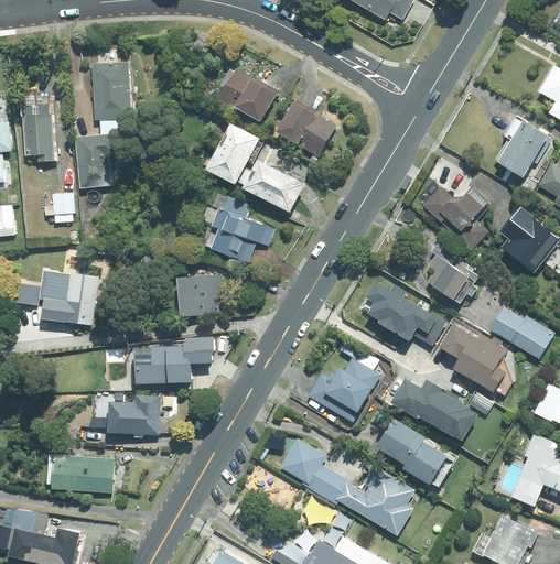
[(345,0),(383,21),(387,13),(400,21),(411,0),(345,0)]
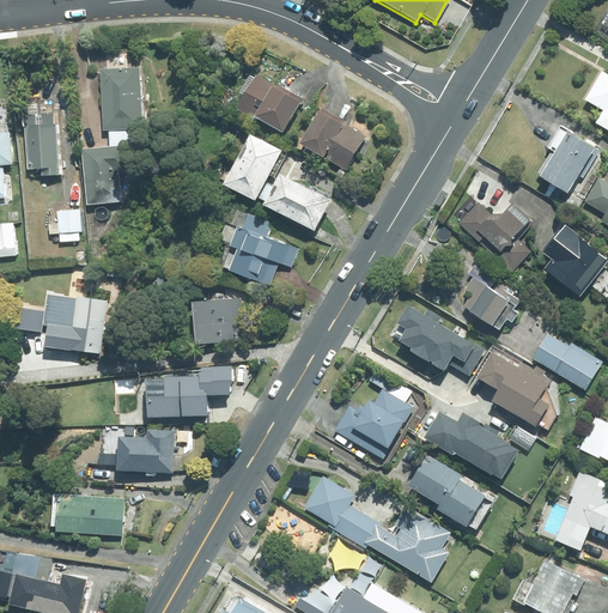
[(137,67),(98,68),(101,131),(140,128),(137,67)]
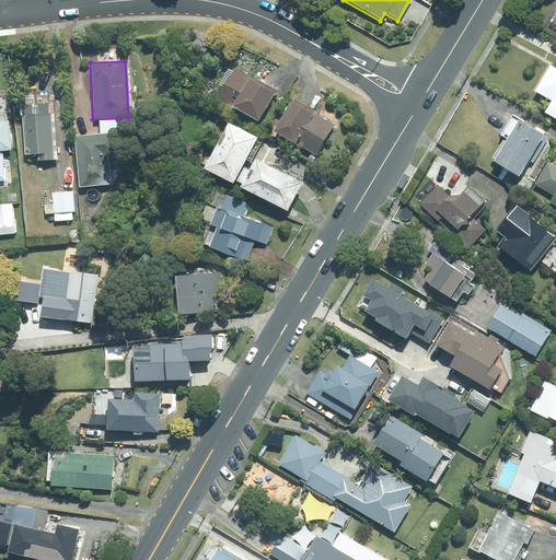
[(555,120),(555,70),(549,66),(534,92),(551,102),(544,114),(555,120)]
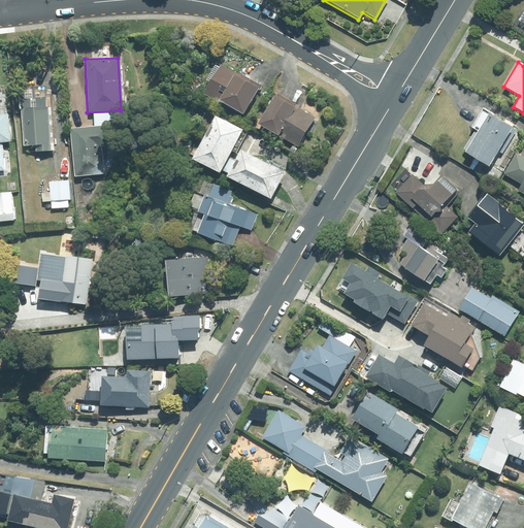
[(238,74),(220,63),(218,67),(214,64),(205,78),(209,81),(203,92),(242,116),(260,85),(239,72),(238,74)]
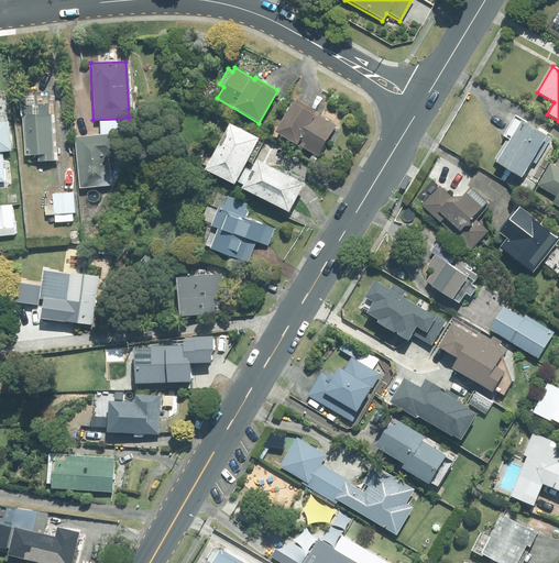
[(275,131),(316,156),(335,124),(314,112),(315,111),(294,98),(275,131)]
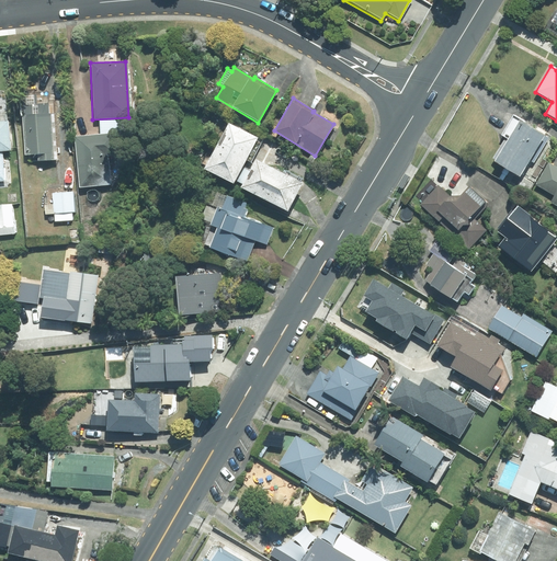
[(52,159),(48,113),(20,115),(23,155),(35,153),(35,160),(52,159)]
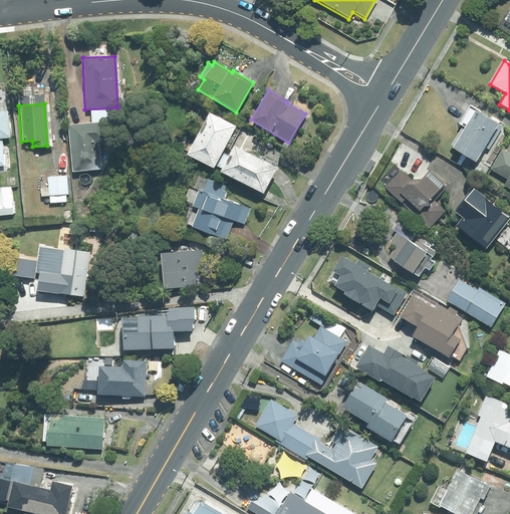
[(477,162),(499,124),(475,109),(468,106),(458,123),(464,129),(453,148),(477,162)]
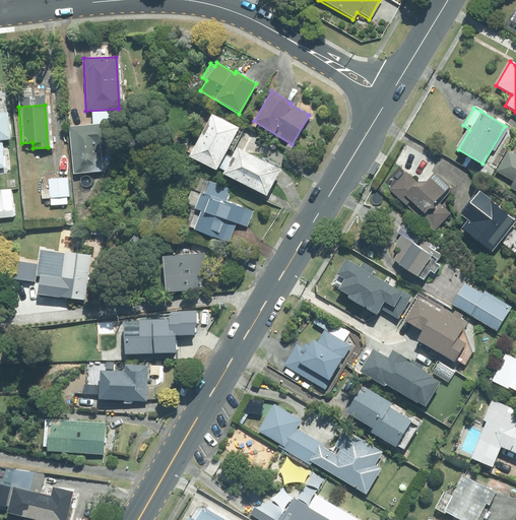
[(0,167),(4,167),(1,139),(10,138),(8,111),(0,111),(0,167)]
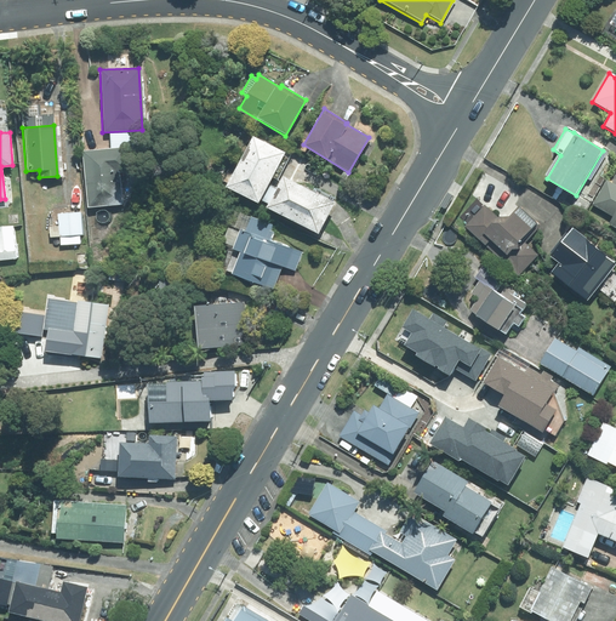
[(260,201),(285,152),(255,136),(228,186),(260,201)]
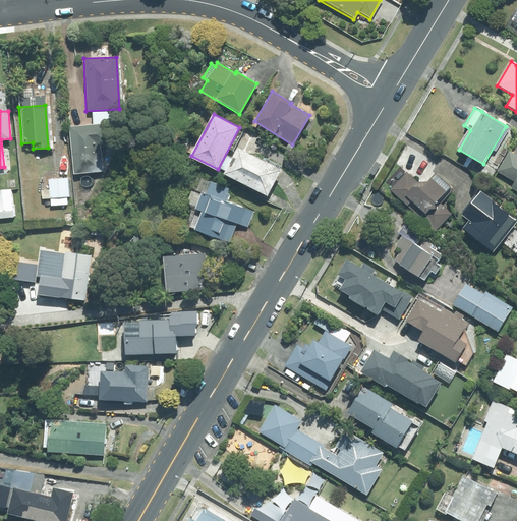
[(68,126),(73,174),(102,171),(99,145),(107,143),(105,122),(68,126)]
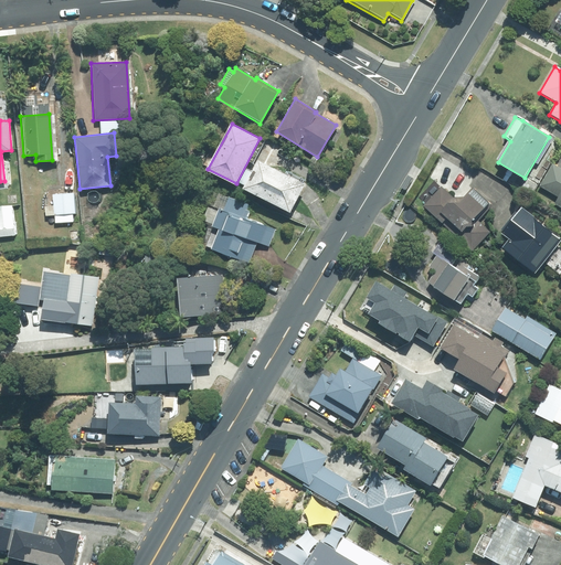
[(305,182),(258,159),(244,188),(290,211),(305,182)]
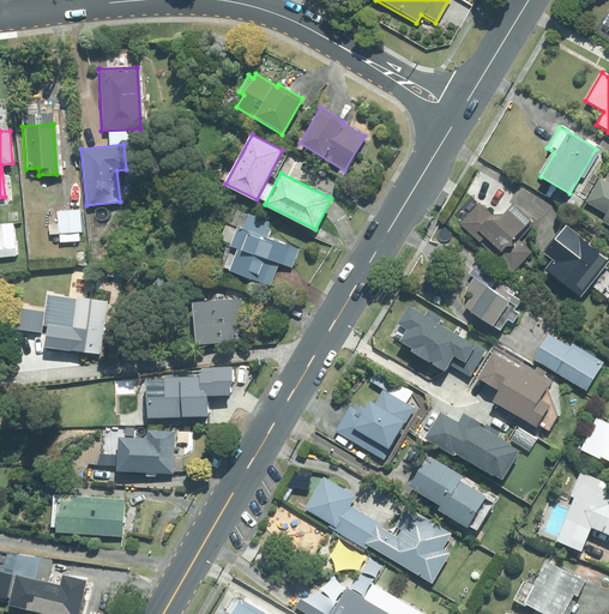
[(608,184),(596,178),(582,202),(603,214),(598,221),(608,227),(608,184)]
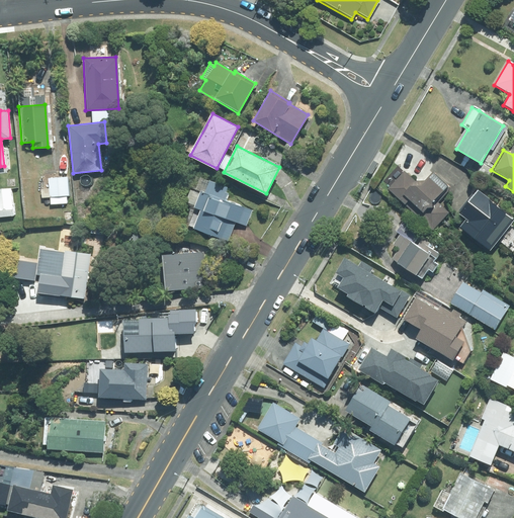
[(413,180),(403,170),(386,188),(430,230),(446,211),(436,201),(449,187),(432,172),(425,179),(413,180)]
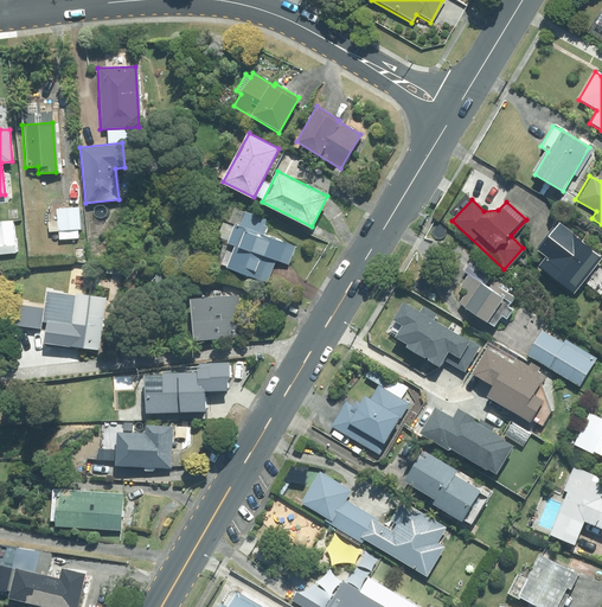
[(78,228),(77,206),(55,209),(56,230),(78,228)]
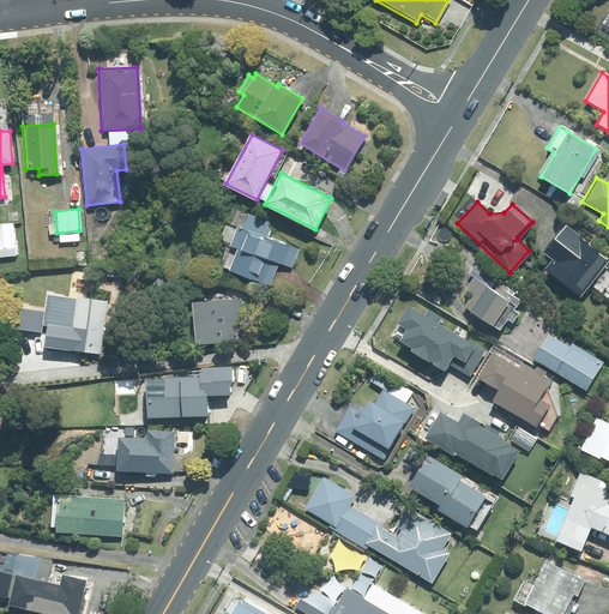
[(236,250),(228,270),(261,283),(270,260),(282,265),(289,246),(266,238),(272,224),(247,215),(241,229),(237,227),(229,246),(236,250)]
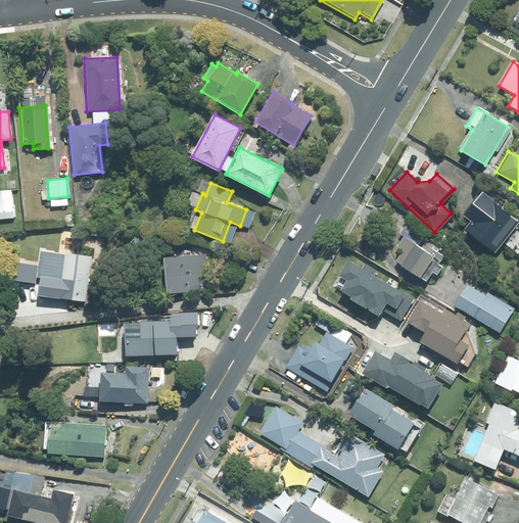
[(0,219),(13,218),(10,190),(0,191),(0,219)]
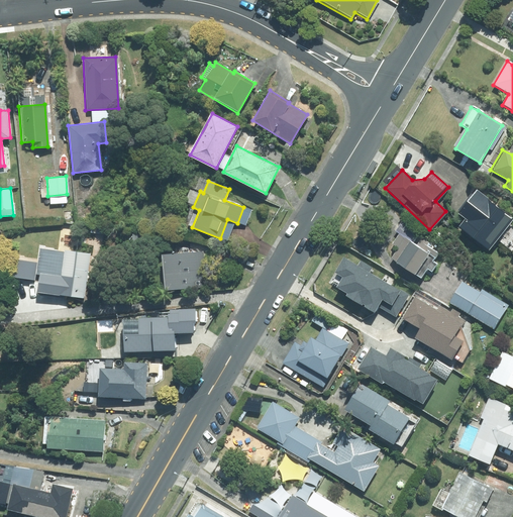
[(489,250),(512,219),(490,200),(477,189),(457,213),(465,218),(457,226),(489,250)]
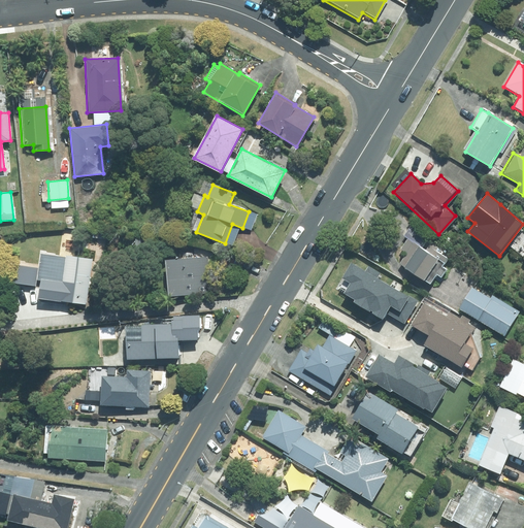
[(397,264),(428,284),(445,258),(435,252),(436,250),(429,243),(425,251),(421,248),(427,236),(408,224),(400,237),(404,239),(397,250),(404,255),(397,264)]
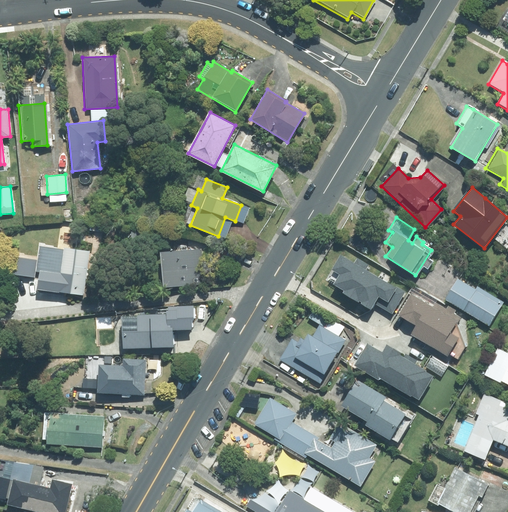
[(142,233),(130,231),(129,239),(141,241),(142,233)]
